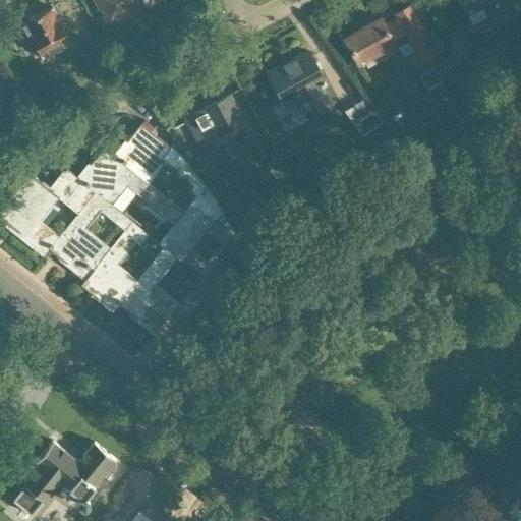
[(41,0),(46,9),(23,21),(42,57),(70,42),(58,18),(74,10),(69,0),(41,0)]
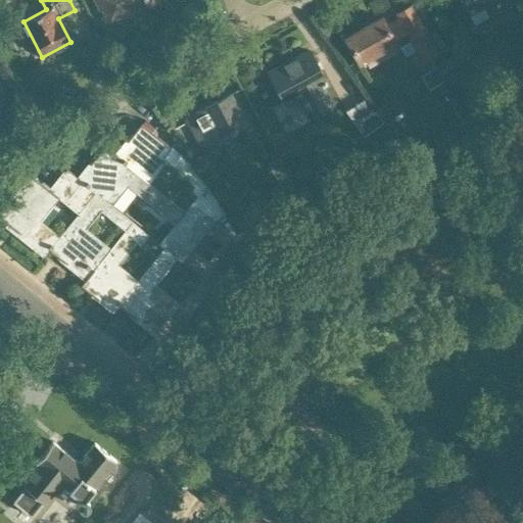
[(95,0),(100,8),(101,7),(109,21),(127,12),(129,12),(130,12),(132,12),(134,11),(135,11),(137,10),(138,9),(140,8),(141,7),(142,6),(143,5),(144,4),(145,2),(147,1),(148,3),(153,0),(95,0)]
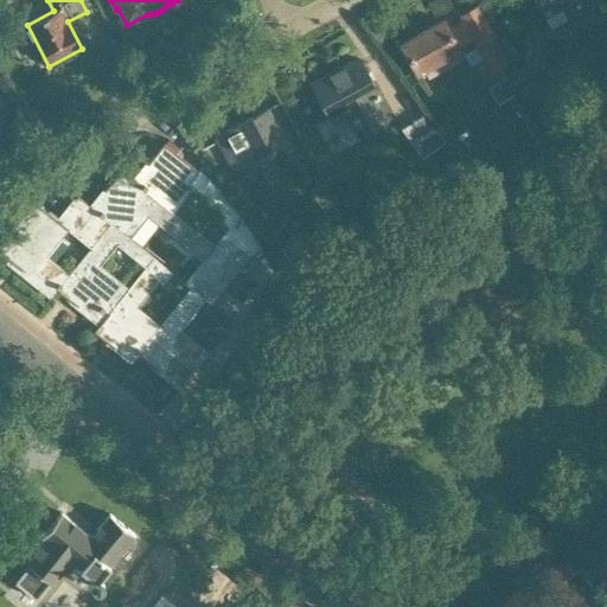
[(606,0),(535,0),(550,27),(567,18),(560,5),(568,0),(588,0),(590,5),(594,2),(602,17),(606,13),(606,0)]
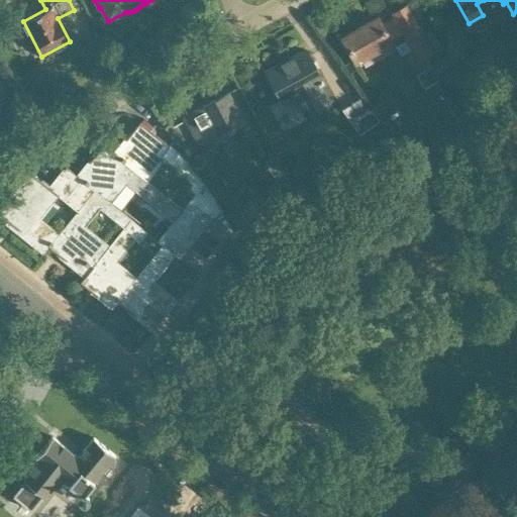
[(342,37),(356,61),(390,41),(388,38),(402,31),(418,61),(437,50),(423,25),(418,27),(405,5),(393,12),(396,17),(382,25),(378,17),(342,37)]
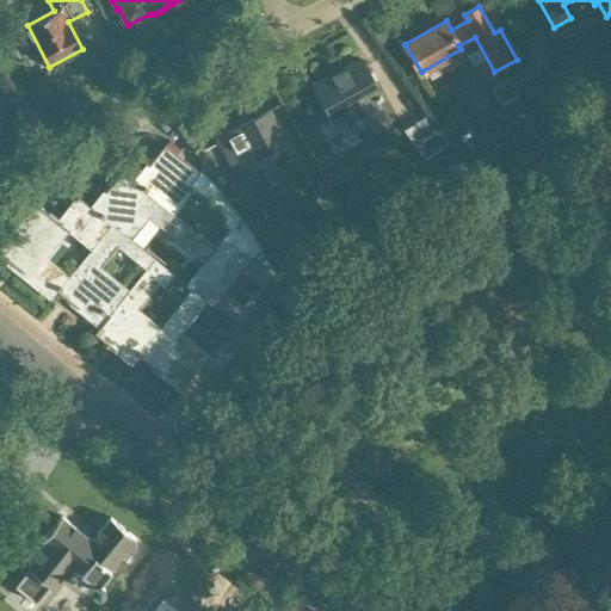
[(315,84),(326,105),(332,117),(349,107),(364,136),(387,124),(375,102),(382,98),(360,60),(315,84)]
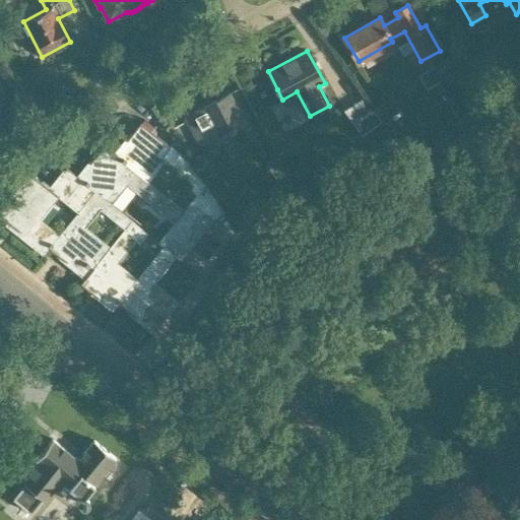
[(433,66),(442,79),(464,64),(455,51),(433,66)]
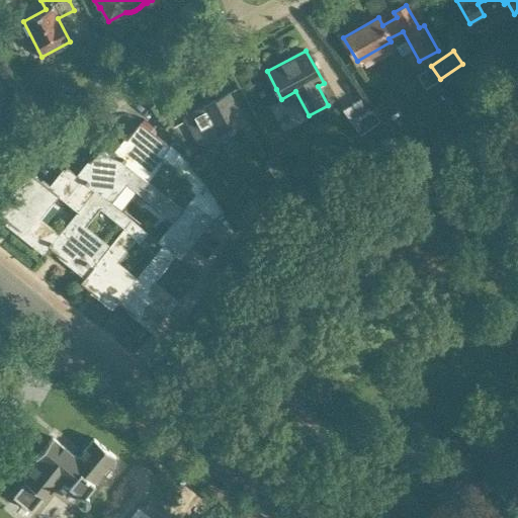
[(185,116),(194,134),(200,145),(243,120),(228,93),(185,116)]
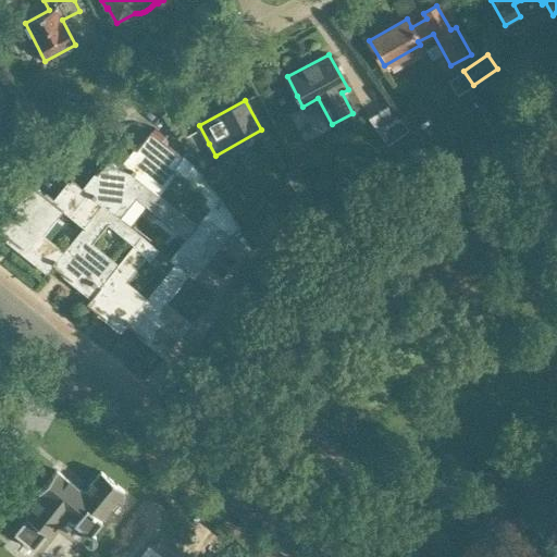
[(386,146),(407,131),(388,104),(368,119),(386,146)]
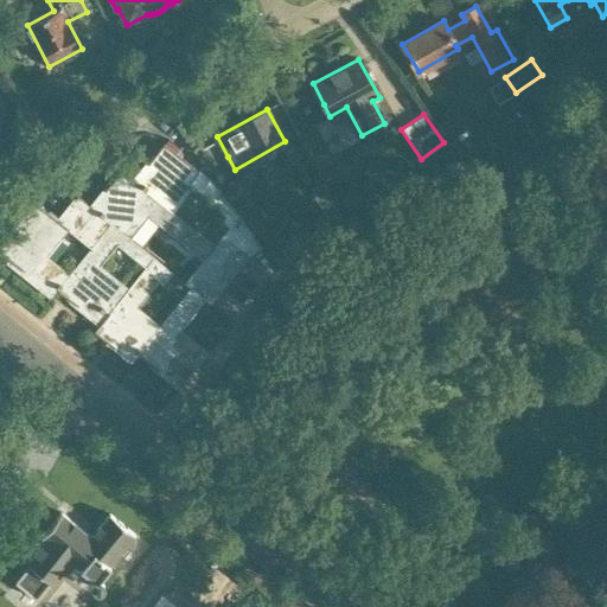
[(134,179),(167,206),(185,183),(195,190),(193,192),(213,208),(211,210),(229,227),(238,215),(203,164),(198,170),(164,142),(134,179)]
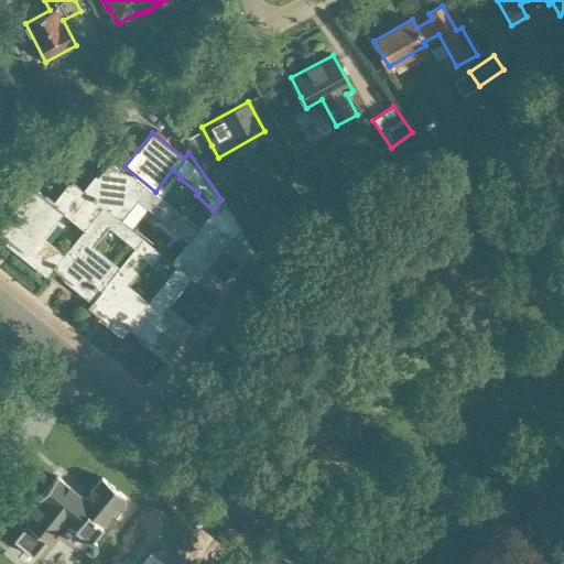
[(112,156),(84,192),(102,207),(115,216),(132,195),(188,240),(190,239),(198,228),(201,226),(155,192),(125,166),(112,156)]
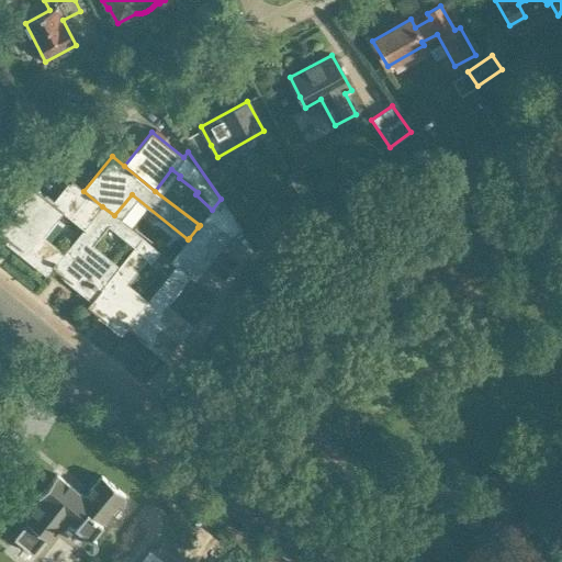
[(314,199),(298,169),(287,176),(302,205),(314,199)]
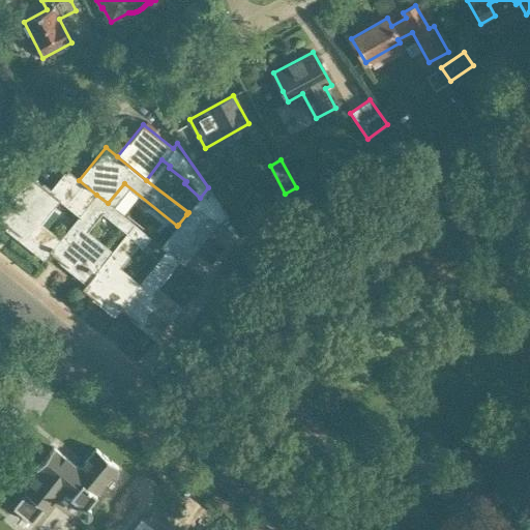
[(18,236),(45,259),(51,253),(50,253),(59,240),(39,225),(59,200),(79,215),(96,195),(79,180),(67,170),(51,192),(29,174),(0,209),(0,219),(19,235),(18,236)]
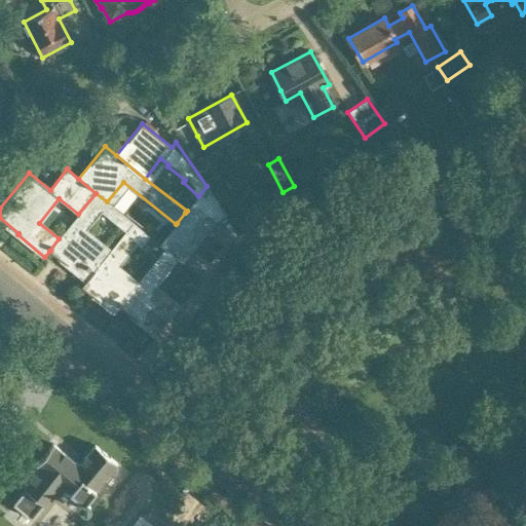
[(198,196),(193,202),(216,221),(227,214),(207,186),(198,196)]
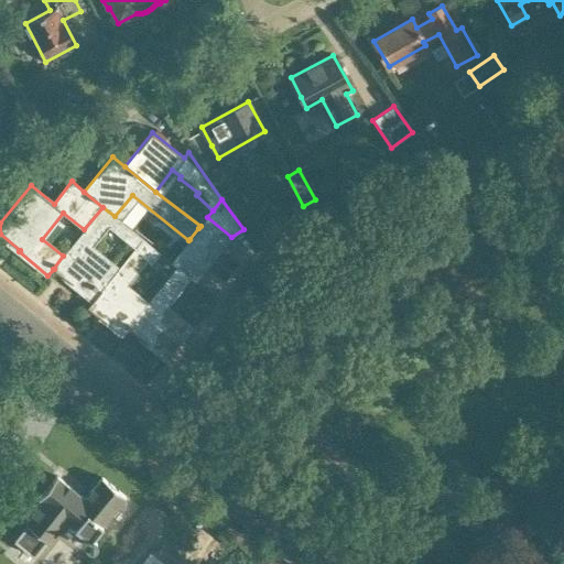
[(143,238),(115,216),(102,207),(84,229),(63,256),(53,269),(54,269),(88,296),(88,295),(93,300),(94,300),(118,269),(91,248),(109,227),(136,248),(143,238)]
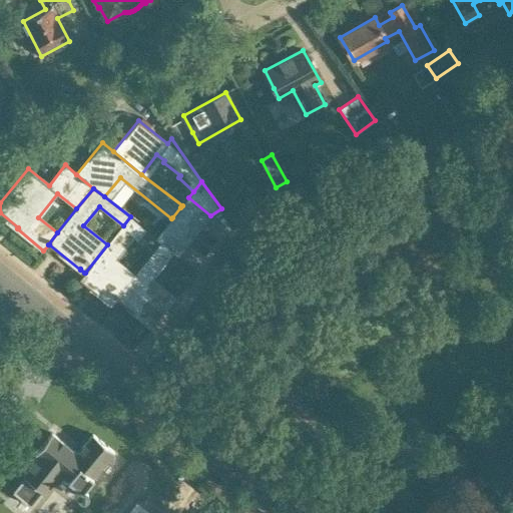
[(180,207),(202,225),(210,215),(188,197),(182,205),(180,207)]
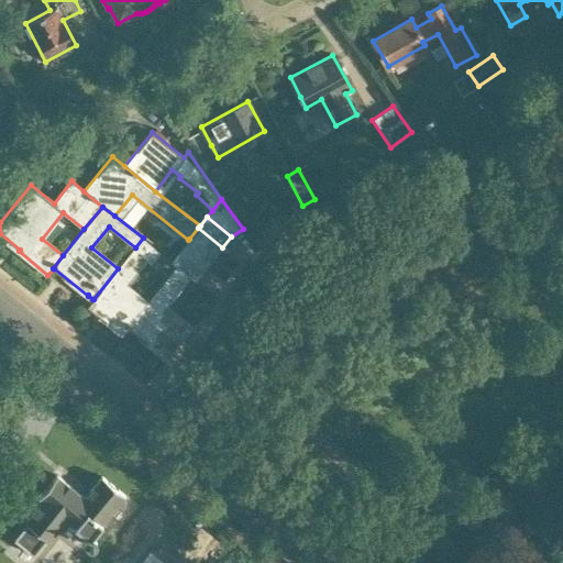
[(198,228),(189,239),(213,258),(222,247),(198,228)]
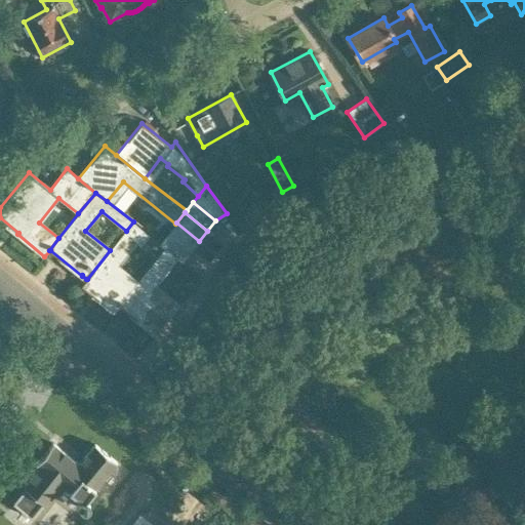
[(119,306),(136,283),(117,268),(136,242),(140,245),(149,235),(133,221),(126,231),(110,250),(87,279),(86,279),(81,285),(114,313),(119,306)]
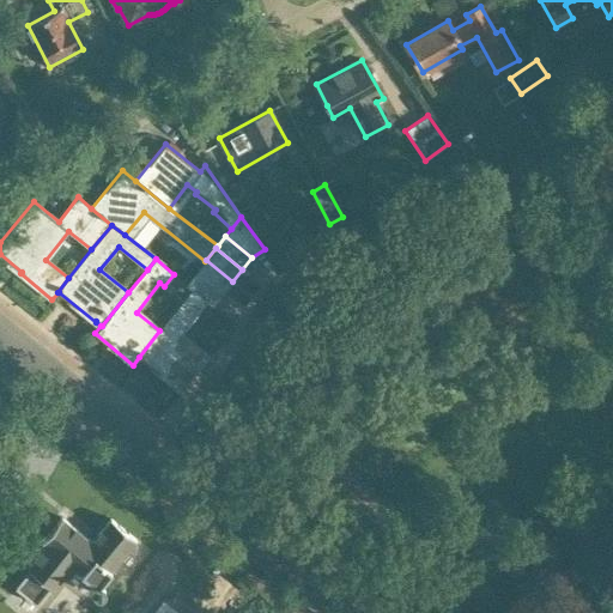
[(205,261),(196,273),(223,293),(232,281),(206,260),(205,261)]
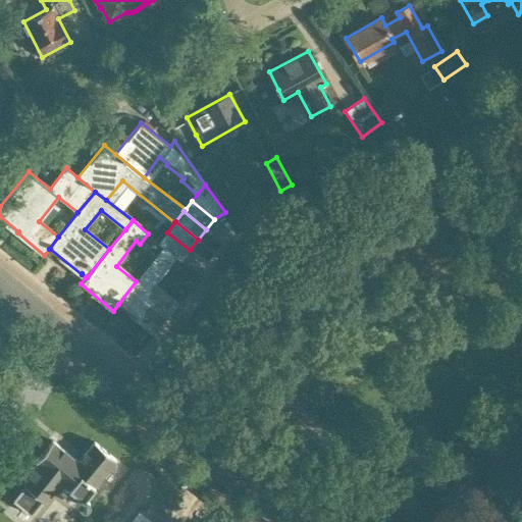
[(163,248),(175,257),(180,261),(190,250),(167,232),(158,243),(163,248)]
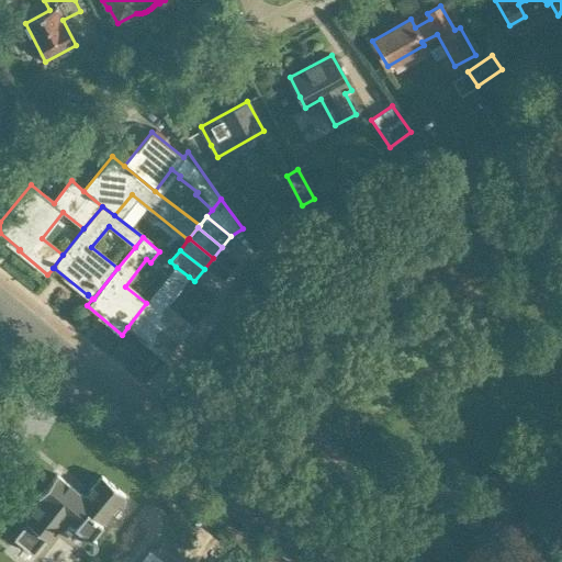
[(561,260),(547,272),(561,292),(561,260)]
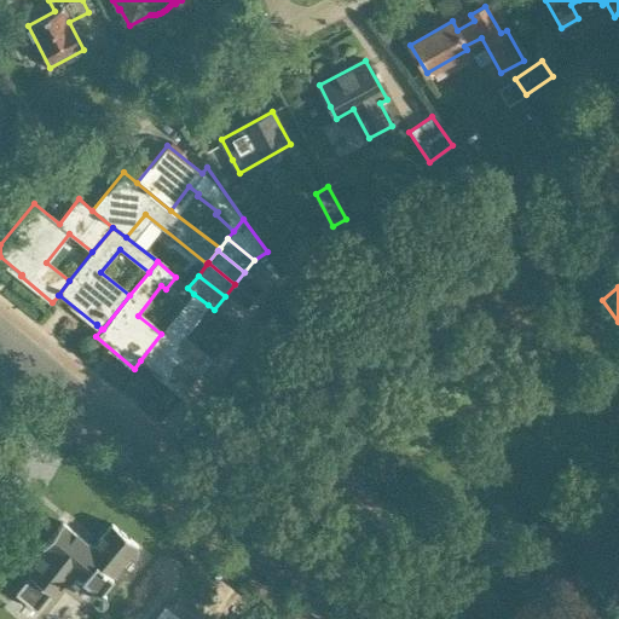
[(194,294),(161,334),(140,360),(183,395),(212,358),(210,357),(208,359),(181,337),(208,305),(194,294)]
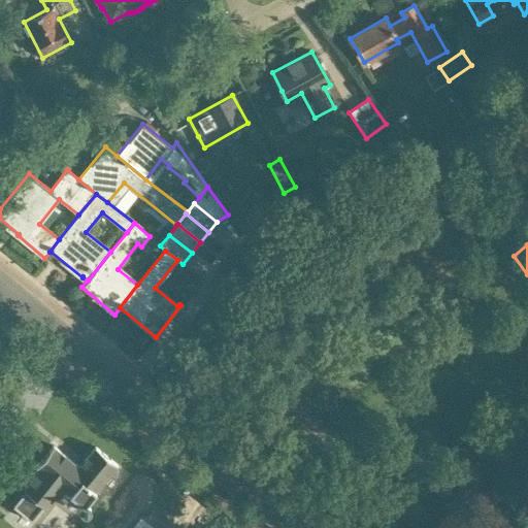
[(96,447),(79,466),(53,446),(36,466),(41,470),(25,490),(27,492),(14,507),(32,522),(44,506),(46,508),(63,488),(80,502),(79,503),(78,505),(78,507),(79,510),(81,512),(84,513),(86,512),(88,510),(89,509),(90,507),(90,505),(90,503),(88,502),(87,501),(118,464),(96,447)]
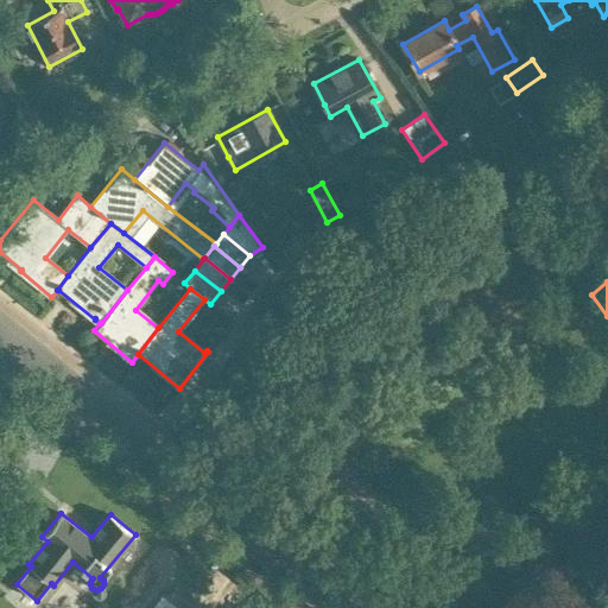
[(178,607),(163,595),(151,607),(189,607),(188,607),(178,607)]
